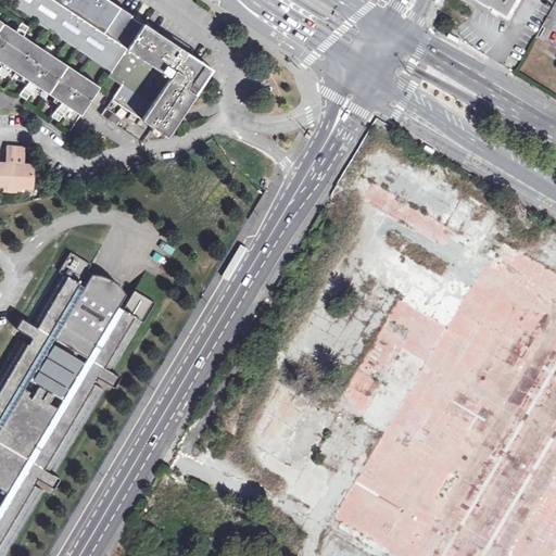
[(14,0),(15,1),(13,5),(111,71),(137,33),(142,24),(139,22),(134,17),(131,16),(133,15),(111,1),(110,0),(14,0)]
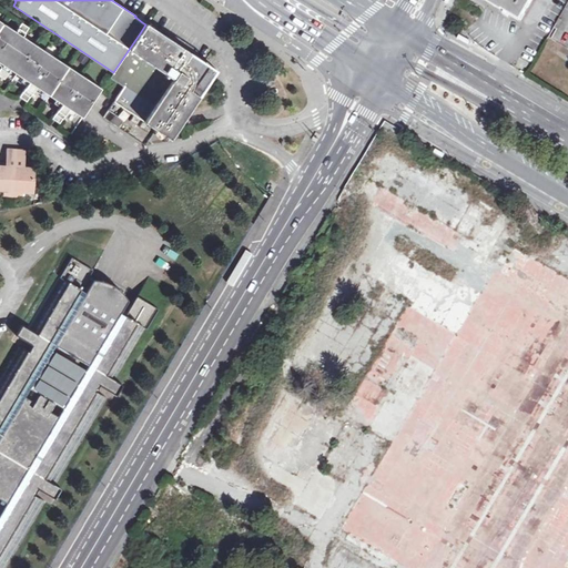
[(487,0),(488,1),(521,20),(533,0),(487,0)]
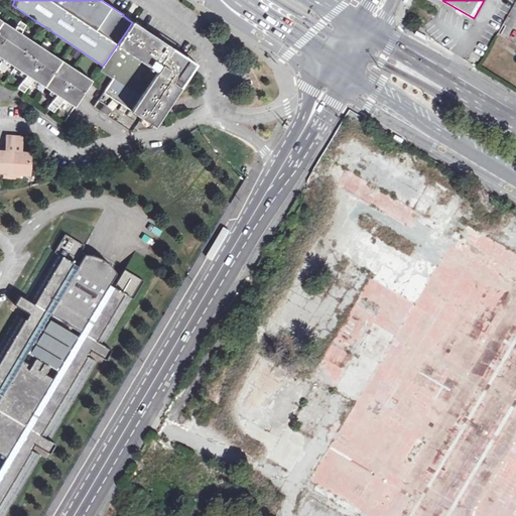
[(0,52),(9,59),(8,62),(21,71),(22,69),(28,73),(27,75),(19,87),(25,91),(33,79),(34,77),(39,80),(37,82),(50,90),(51,88),(58,92),(56,94),(48,106),(49,107),(49,106),(54,110),(63,98),(65,96),(69,99),(68,101),(75,106),(77,104),(78,103),(83,94),(93,80),(78,71),(20,31),(25,25),(19,20),(14,27),(0,17),(0,52)]
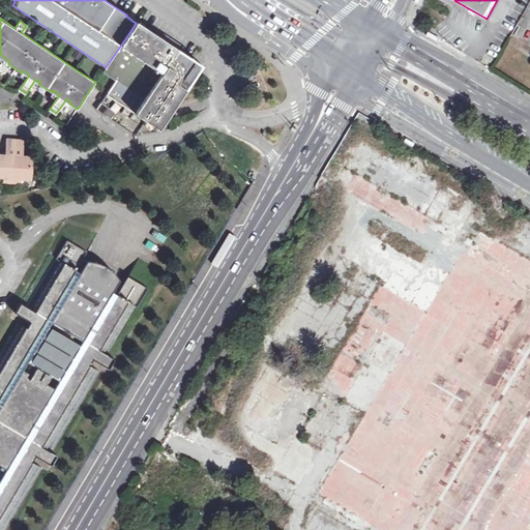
[(178,83),(179,81),(180,79),(180,77),(181,76),(181,75),(181,74),(181,71),(180,69),(180,67),(179,65),(178,64),(177,62),(176,61),(175,59),(173,58),(178,50),(178,49),(144,26),(140,24),(140,23),(138,22),(137,22),(136,23),(130,31),(106,67),(104,71),(116,81),(107,95),(135,114),(159,129),(169,116),(186,89),(185,89),(178,83)]
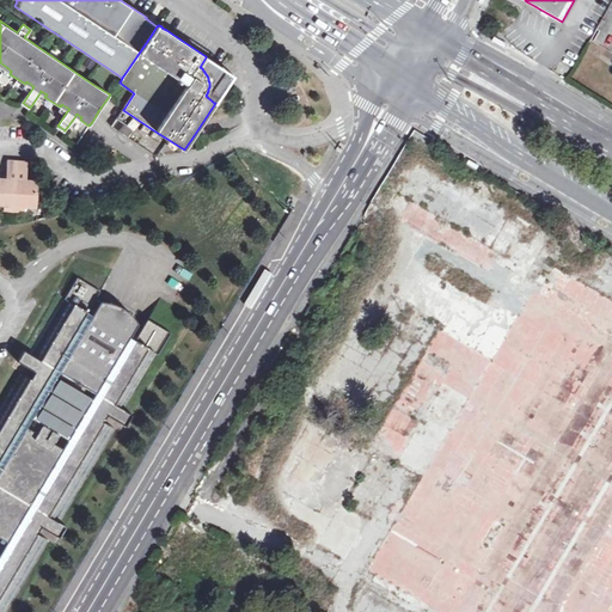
[(493,38),(491,41),(503,48),(506,43),(494,37),(493,38)]
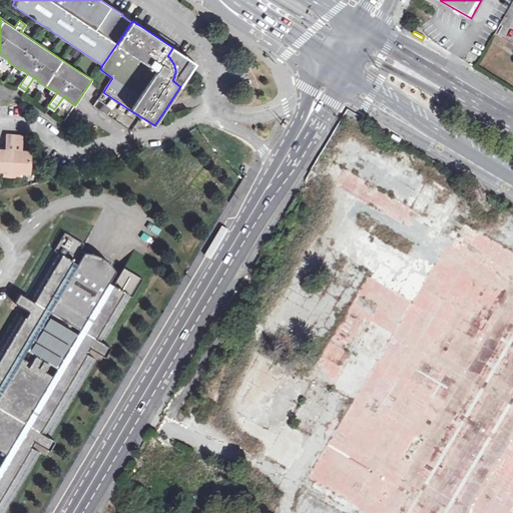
[(173,63),(179,53),(172,48),(167,56),(169,57),(170,59),(171,60),(172,62),(173,63)]
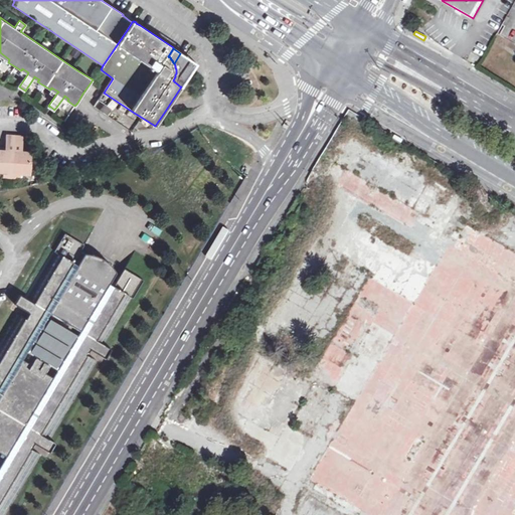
[(173,80),(180,87),(185,78),(176,72),(176,73),(175,74),(175,76),(174,78),(173,80)]
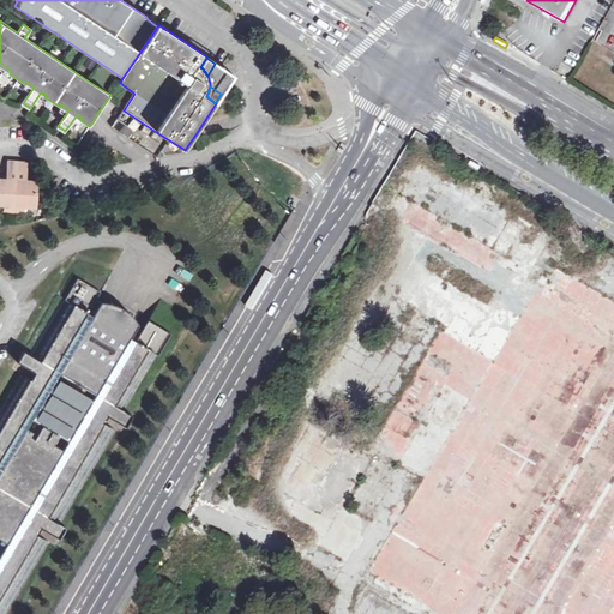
[(118,119),(112,127),(128,138),(134,130),(118,119)]
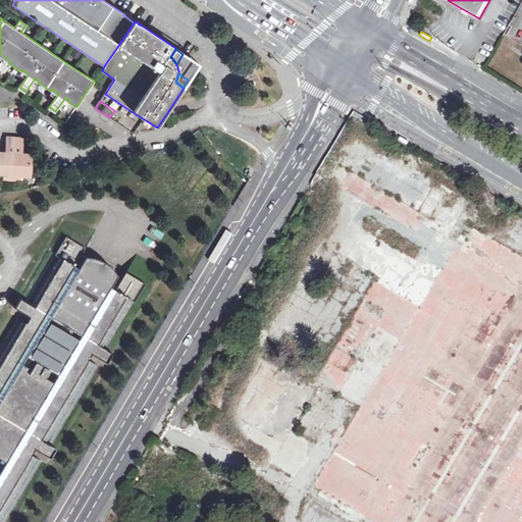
[(410,141),(401,136),(399,139),(408,145),(410,141)]
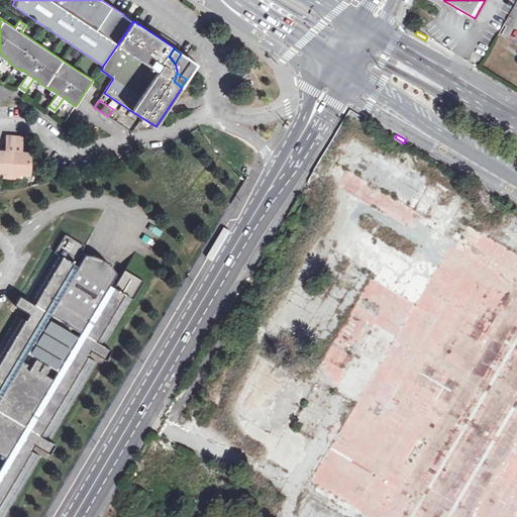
[(23,152),(21,152),(21,150),(21,148),(21,141),(23,141),(23,137),(21,137),(15,136),(14,136),(8,136),(6,136),(6,140),(7,140),(7,149),(7,151),(4,151),(4,149),(0,148),(0,172),(3,173),(12,173),(20,174),(29,174),(31,150),(23,150),(23,152)]
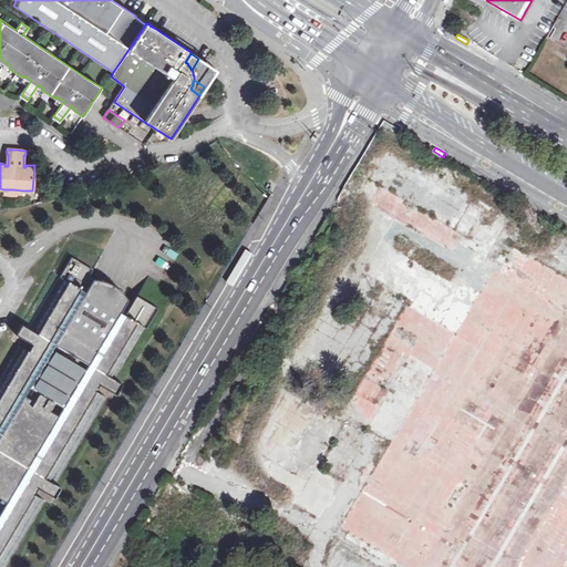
[(0,566),(6,566),(47,501),(35,494),(39,488),(55,497),(61,487),(57,484),(106,398),(98,391),(101,384),(116,394),(122,383),(115,380),(146,327),(147,327),(158,308),(136,296),(125,315),(121,312),(123,309),(89,287),(86,291),(81,288),(93,269),(71,257),(59,278),(61,278),(31,329),(23,323),(17,334),(32,343),(28,351),(19,346),(0,375),(0,566)]
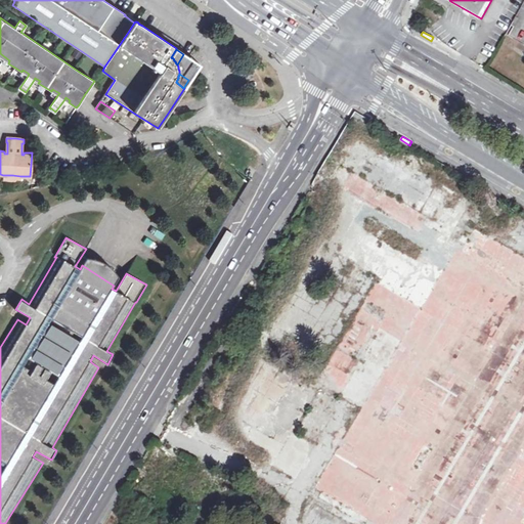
[(119,276),(117,273),(114,270),(111,267),(106,264),(103,262),(100,261),(94,259),(90,258),(86,258),(82,265),(114,286),(119,276)]
